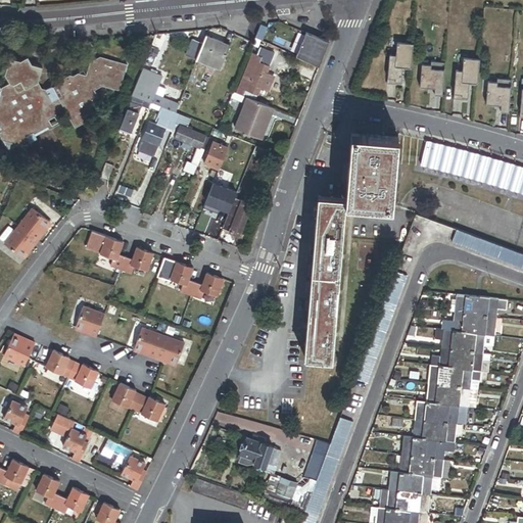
[(259,25),(254,38),(262,40),(267,28),(259,25)]
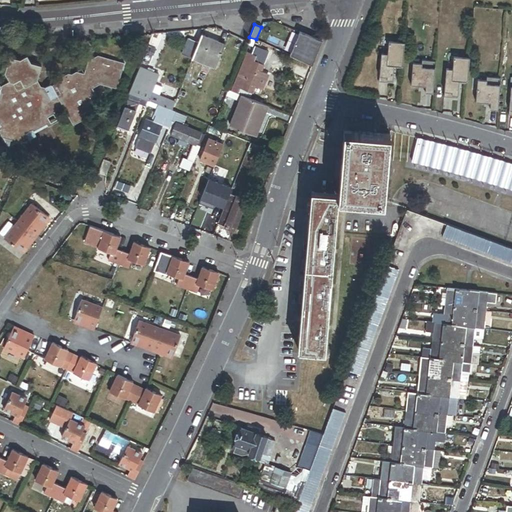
[(320,39),(306,34),(298,54),(313,59),(320,39)]
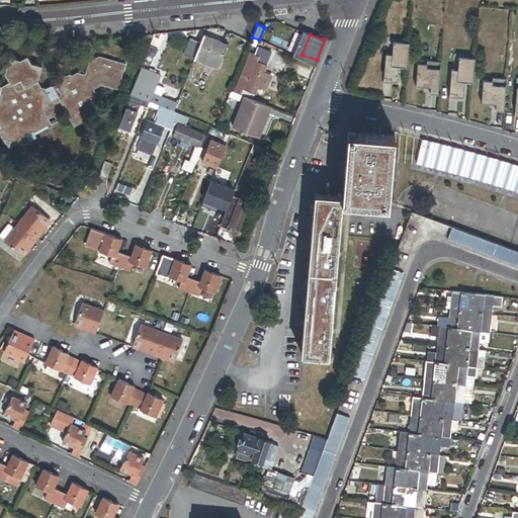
[(227,46),(203,36),(194,59),(218,68),(227,46)]
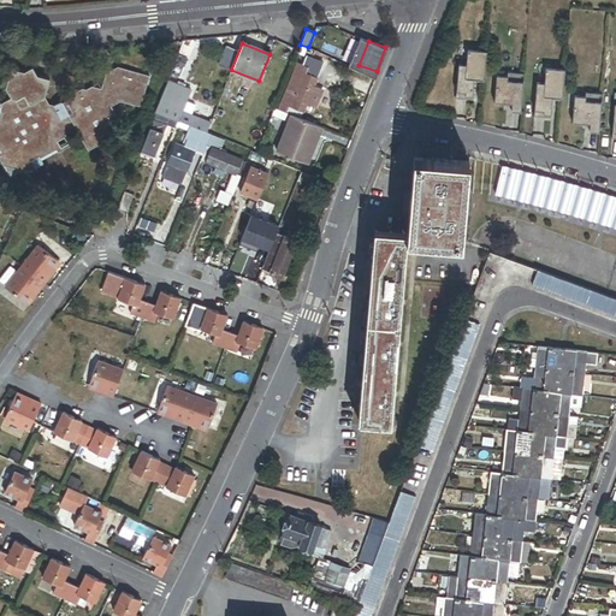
[(484,82),(486,52),(468,52),(468,66),(460,66),(456,100),(473,100),(473,81),(484,82)]
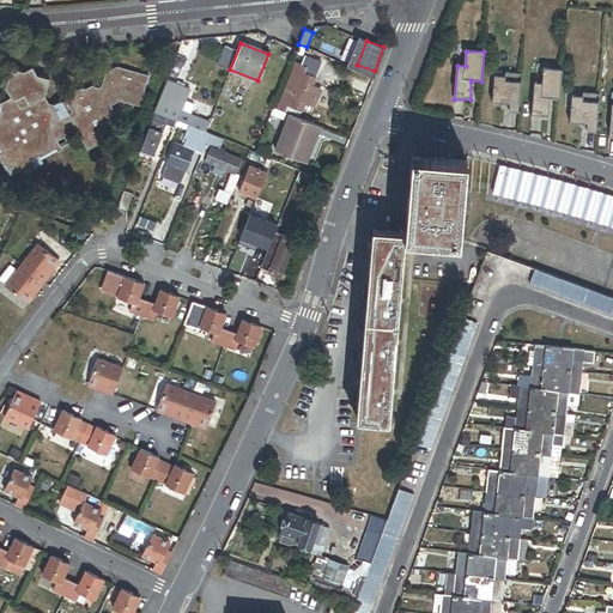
[(299,65),(305,67),(317,72),(320,65),(303,58),(299,65)]
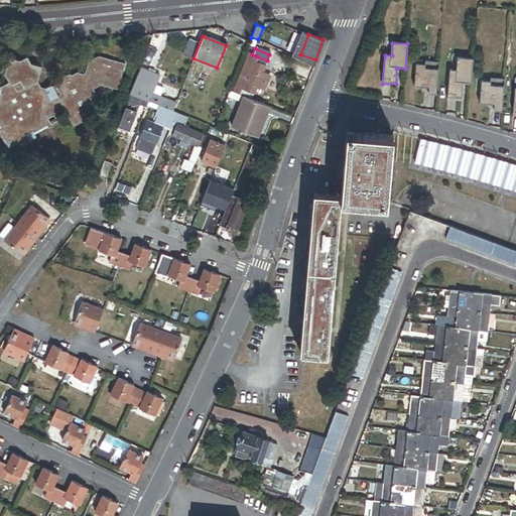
[(255,60),(257,56),(252,54),(248,52),(233,90),(240,93),(242,89),(254,94),(256,87),(262,72),(265,65),(255,60)]
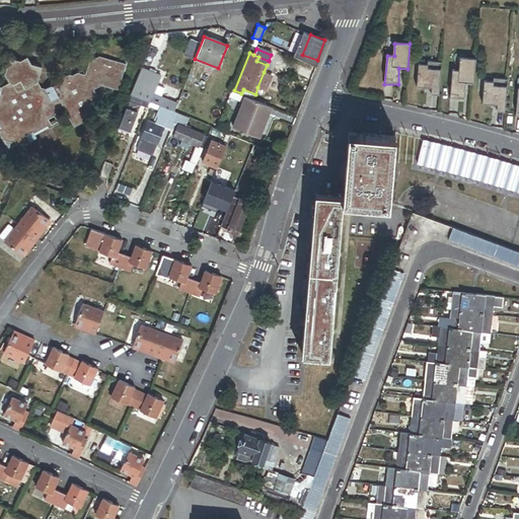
[(269,61),(258,57),(256,61),(267,65),(269,61)]
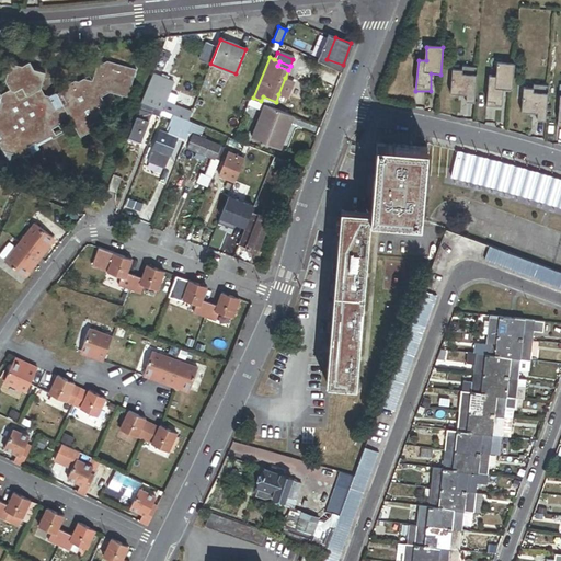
[(0,149),(1,152),(8,163),(19,158),(29,151),(31,156),(38,151),(35,145),(50,137),(52,139),(63,134),(57,125),(68,118),(79,139),(90,133),(93,134),(100,130),(102,126),(95,116),(101,113),(103,104),(100,99),(109,93),(127,100),(135,71),(124,68),(123,69),(114,67),(114,65),(106,63),(104,70),(94,68),(91,82),(82,79),(77,82),(73,81),(67,84),(66,89),(55,94),(55,93),(47,98),(43,96),(39,90),(44,73),(33,70),(29,63),(21,67),(9,63),(3,81),(9,90),(0,95),(0,149)]
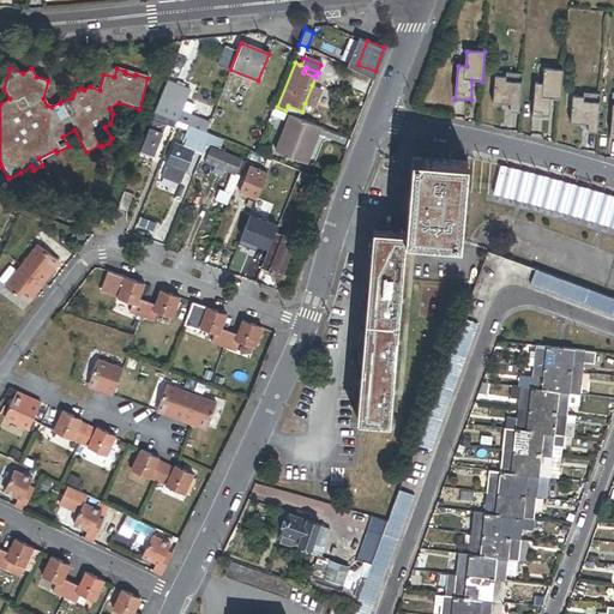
[(561,71),(545,70),(543,84),(535,84),(531,118),(548,119),(551,100),(559,100),(561,71)]
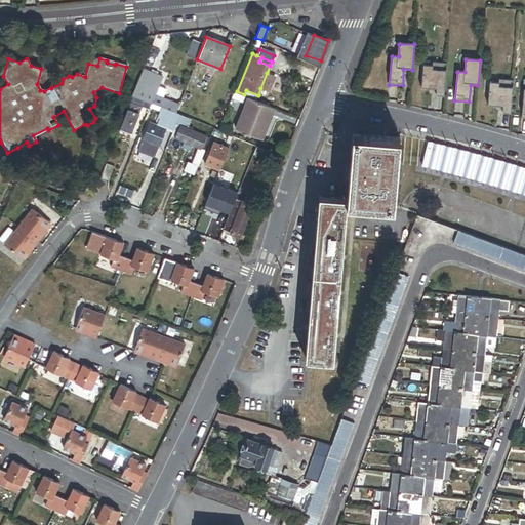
[(445,64),(431,63),(430,67),(421,66),(419,88),(436,89),(435,96),(443,96),(445,64)]
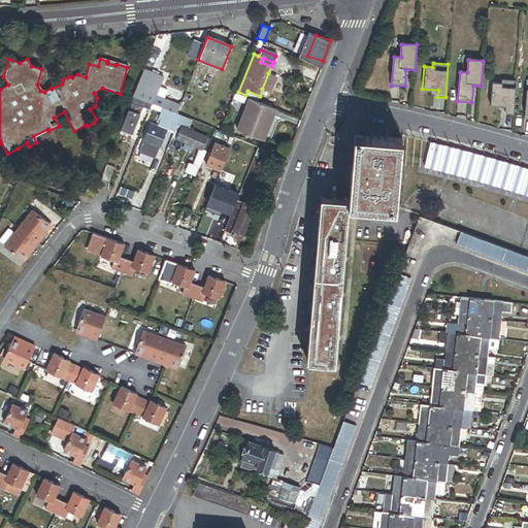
[(163,77),(142,69),(132,96),(133,96),(153,104),(156,96),(163,77)]
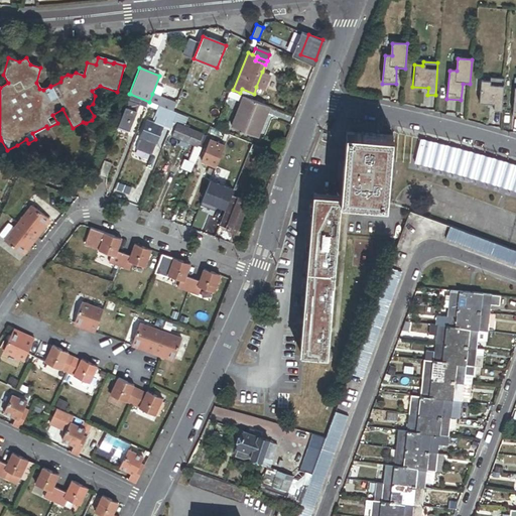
[(268,75),(262,72),(256,87),(262,90),(265,89),(269,77),(268,75)]
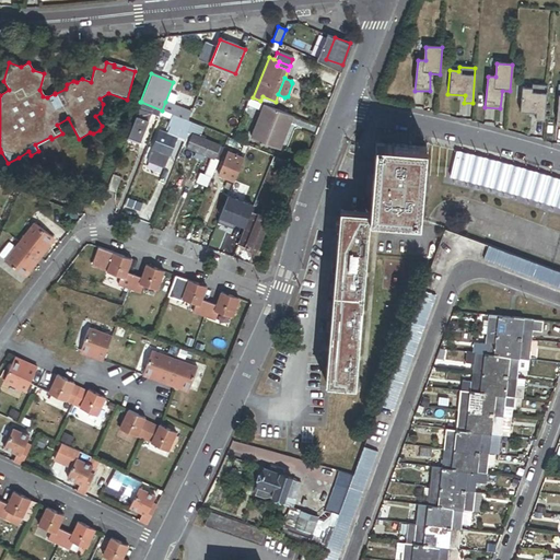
[(544,123),(547,88),(531,86),(531,90),(521,90),(520,113),(535,115),(535,121),(544,123)]
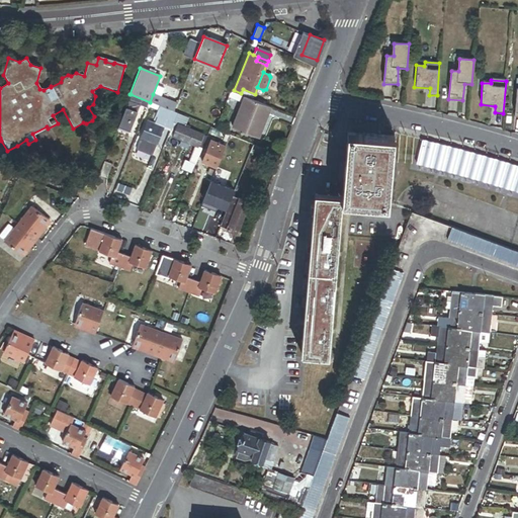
[(255,94),(243,89),(241,93),(253,98),(255,94)]
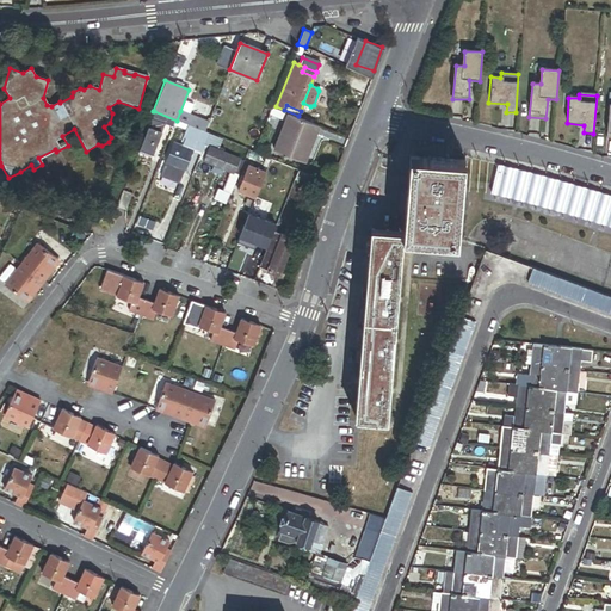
[(289,113),(272,107),(270,113),(287,121),(289,113)]
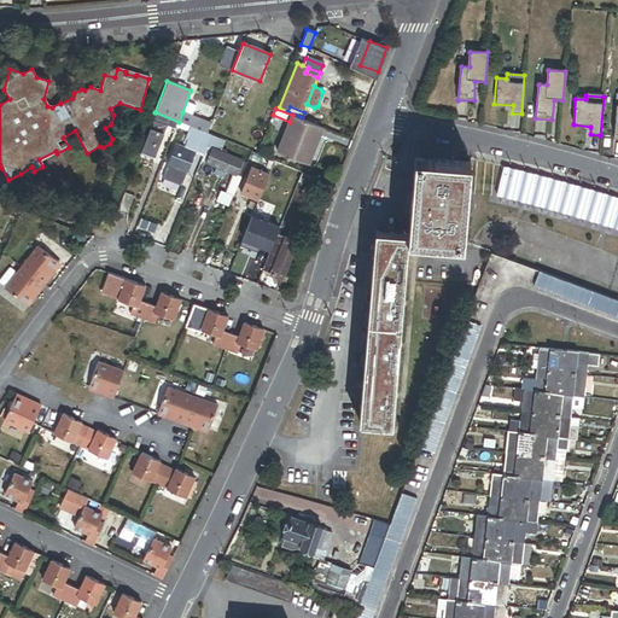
[(179,122),(156,112),(153,120),(168,126),(175,129),(179,122)]
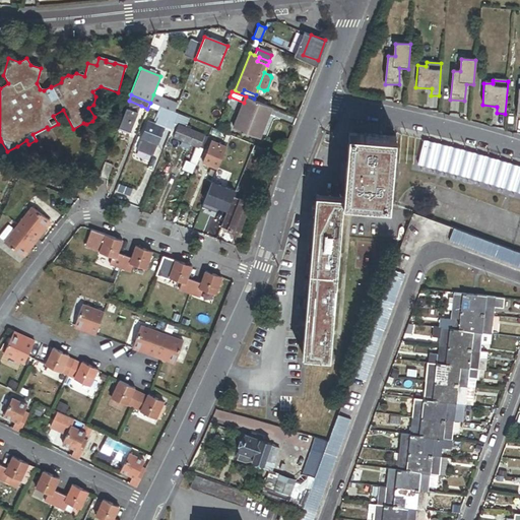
[(177,105),(153,94),(150,103),(159,107),(174,112),(177,105)]
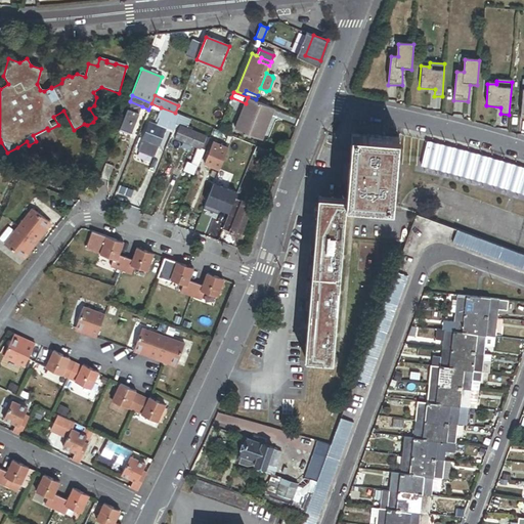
[(273,107),(248,97),(246,103),(235,129),(259,138),(266,120),(268,121),(273,107)]
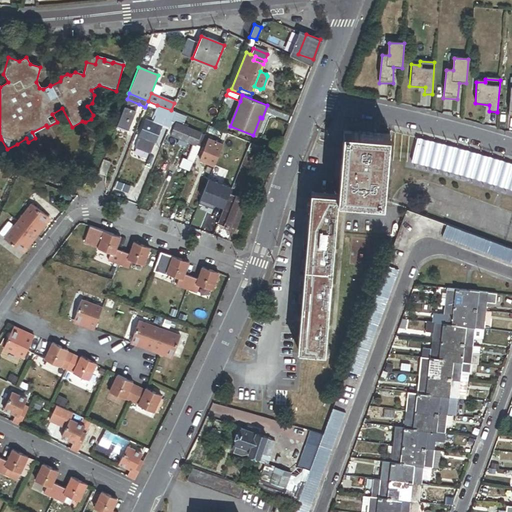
[(139,104),(127,99),(116,125),(128,130),(139,104)]
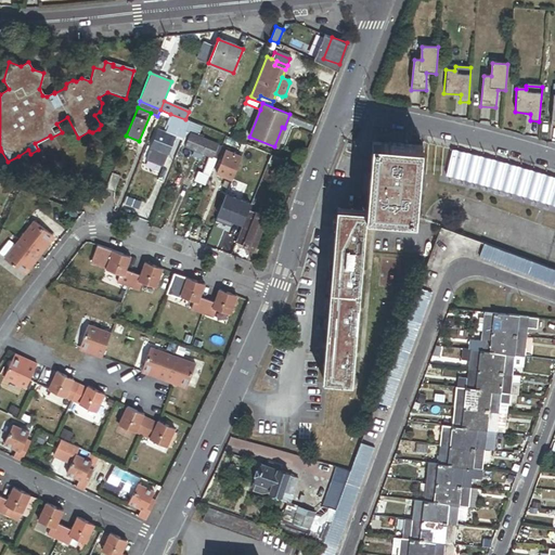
[(186,131),(190,121),(185,119),(170,114),(166,125),(169,126),(170,124),(186,131)]
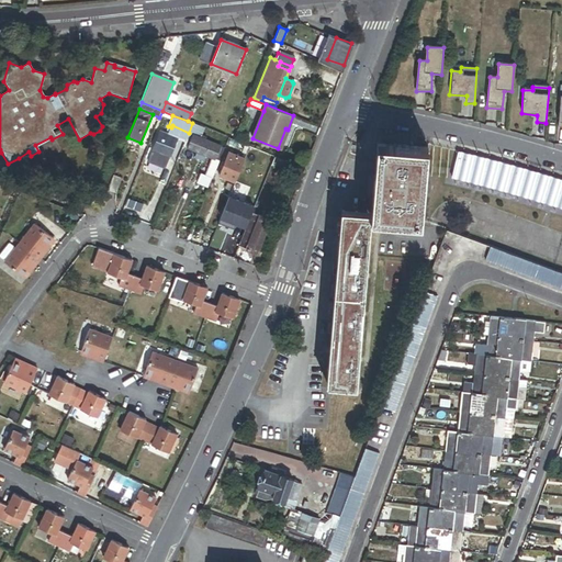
[(206,128),(192,123),(189,133),(193,135),(194,134),(206,139),(209,136),(203,134),(206,128)]
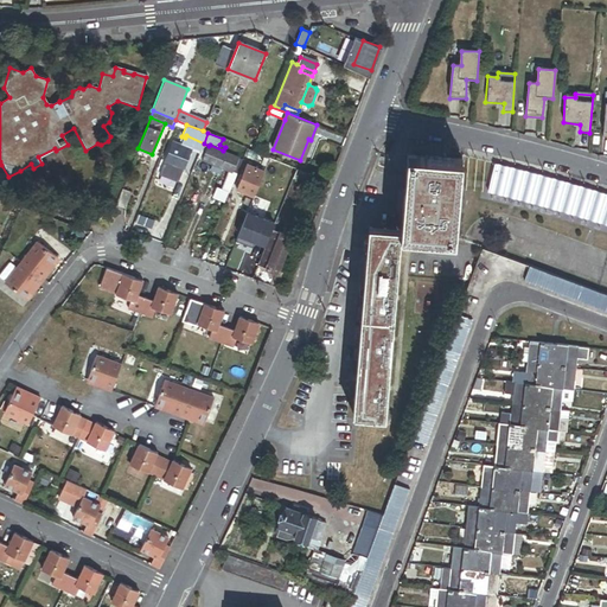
[(204,144),(186,135),(185,138),(181,146),(191,151),(199,154),(204,144)]
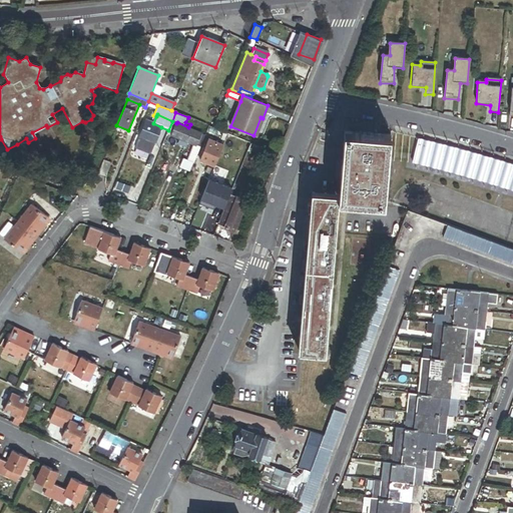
[(150,154),(161,127),(153,123),(146,120),(142,131),(135,148),(150,154)]
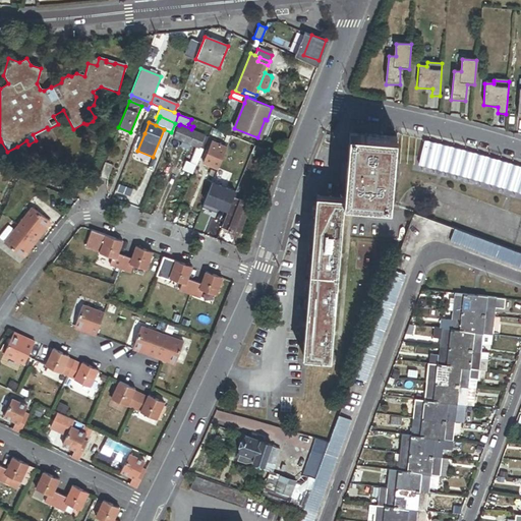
[(171,132),(170,135),(175,137),(179,125),(175,123),(171,132)]
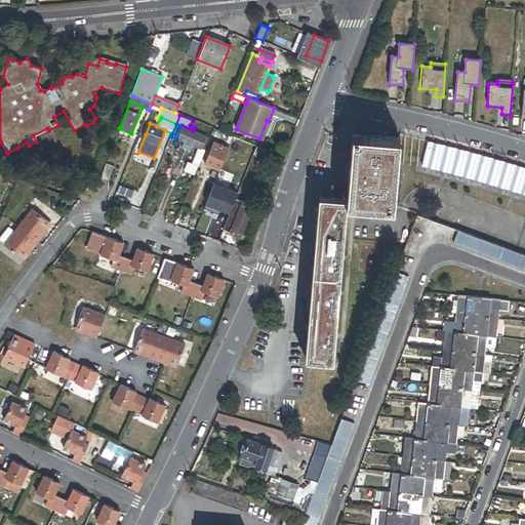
[(180,126),(176,138),(184,142),(192,145),(198,148),(201,149),(205,136),(206,135),(193,130),(182,125),(180,126)]
